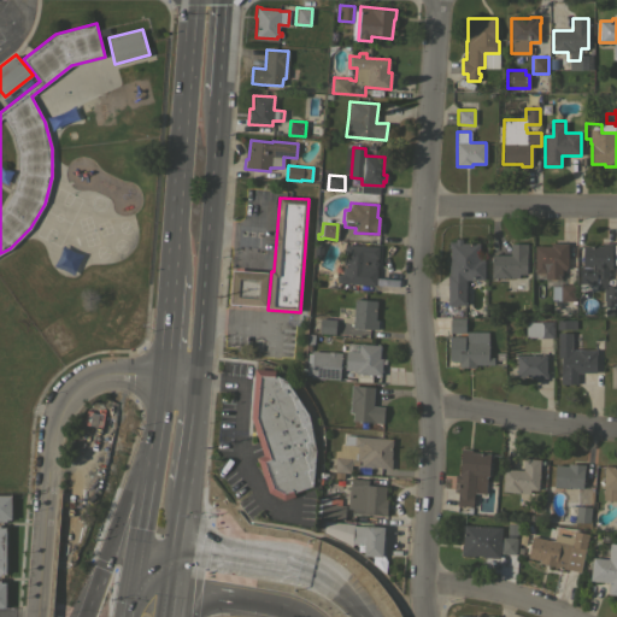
[(479,258),(485,258),(485,278),(465,278),(465,305),(447,305),(447,275),(448,275),(448,265),(450,265),(450,248),(448,248),(448,241),(454,241),(454,239),(462,239),(462,242),(479,242),(479,258)]
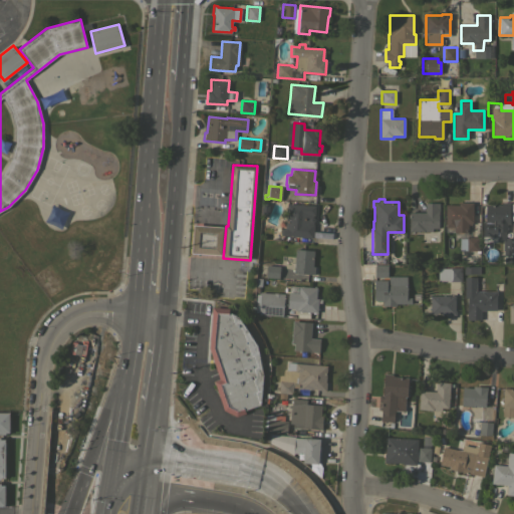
[(445,205),(459,205),(459,202),(472,202),(472,222),(471,222),(471,224),(468,224),(468,232),(454,232),(454,227),(445,227),(445,205)]
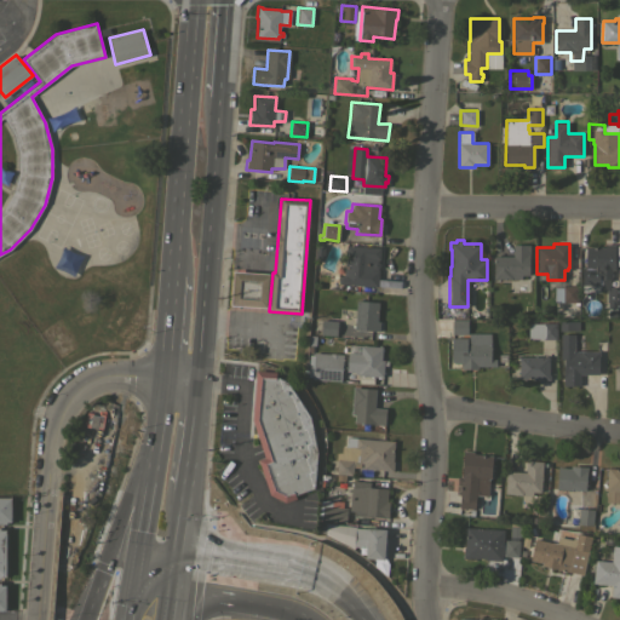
[(604,247),(604,244),(614,244),(614,269),(610,269),(610,279),(600,279),(600,285),(583,285),(583,268),(586,268),(585,247),(604,247)]
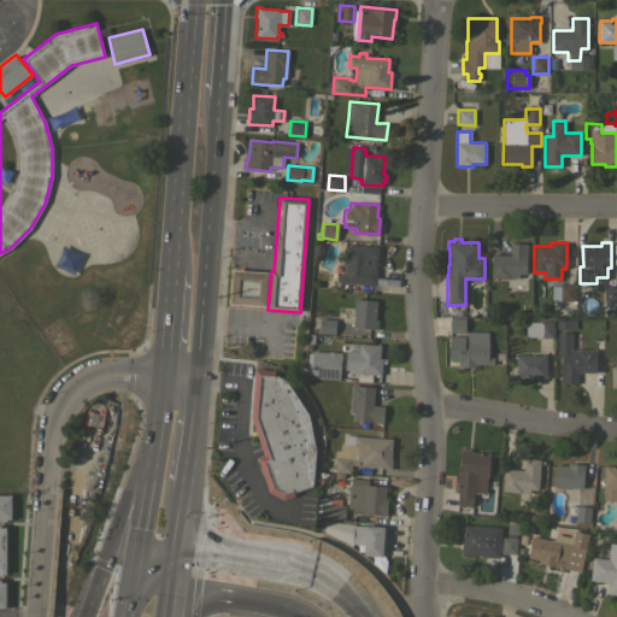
[(377,258),(376,258),(376,269),(375,285),(338,282),(336,280),(336,276),(339,274),(342,274),(344,244),(377,246),(377,258)]
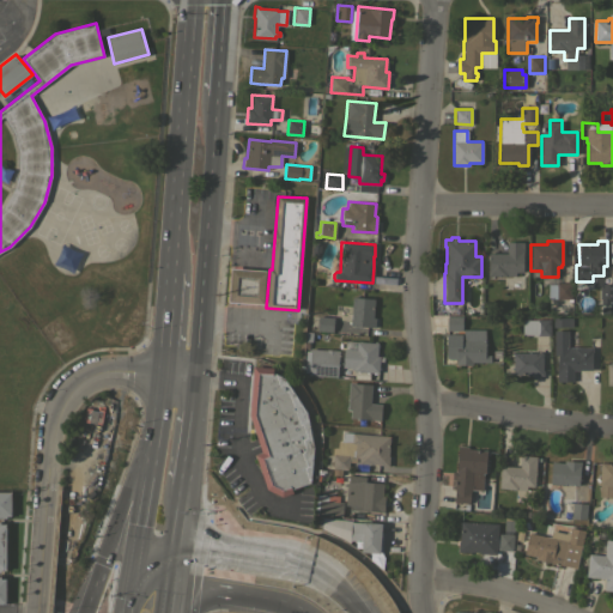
[(487,275),(489,253),(507,253),(507,242),(523,242),(522,272),(515,272),(515,275),(487,275)]
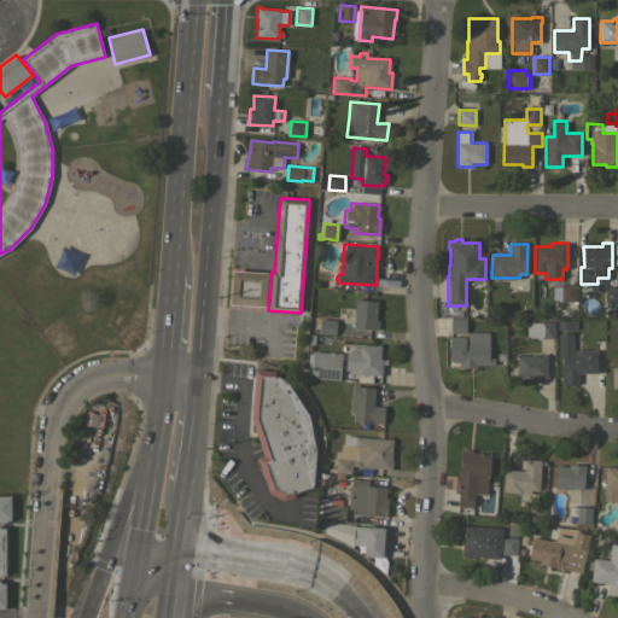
[(266,307),(229,304),(232,270),(268,273),(266,307)]
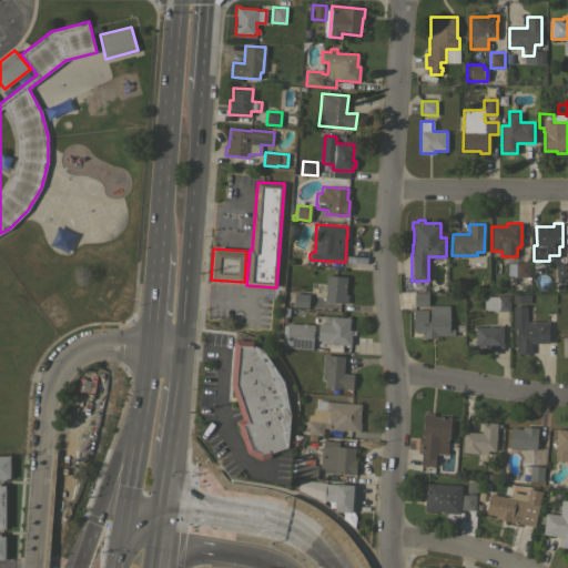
[(513,262),(529,262),(529,276),(513,276),(513,262)]
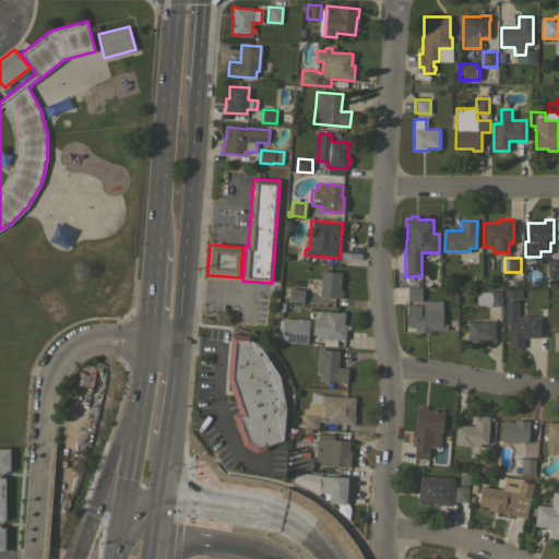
[(547,259),(558,259),(558,277),(547,277),(547,272),(546,272),(547,259)]
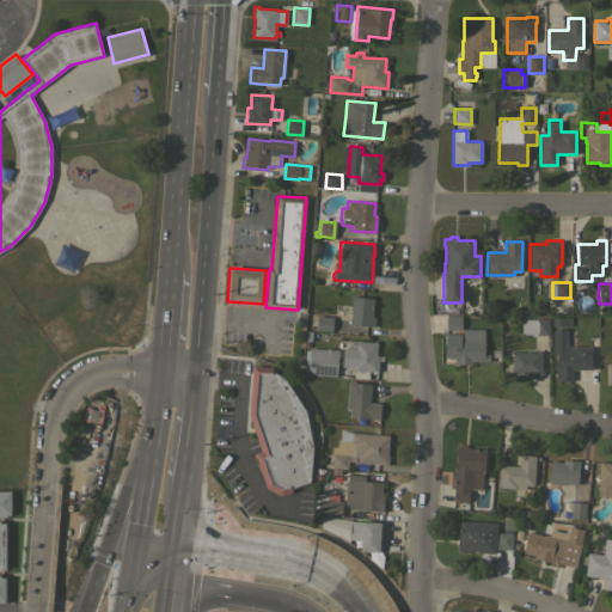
[(373,298),(372,317),(374,317),(373,328),(349,325),(352,297),(373,298)]
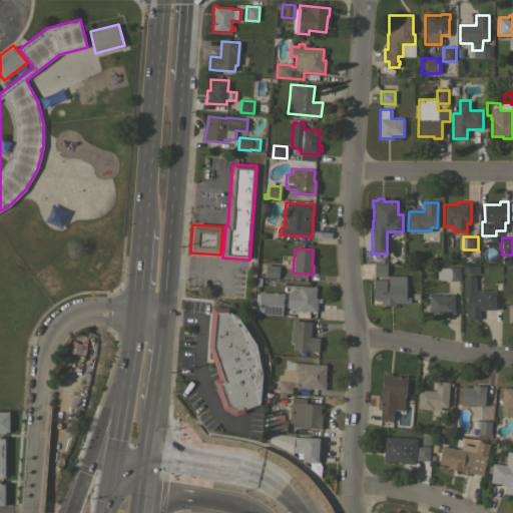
[(278,278),(265,277),(266,265),(279,266),(278,278)]
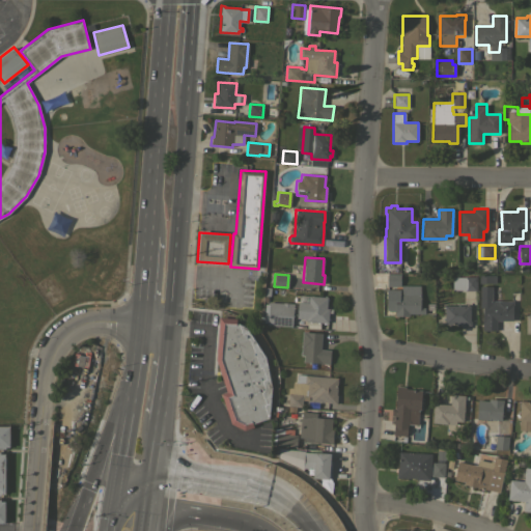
[(400,286),(387,286),(387,274),(400,274),(400,286)]
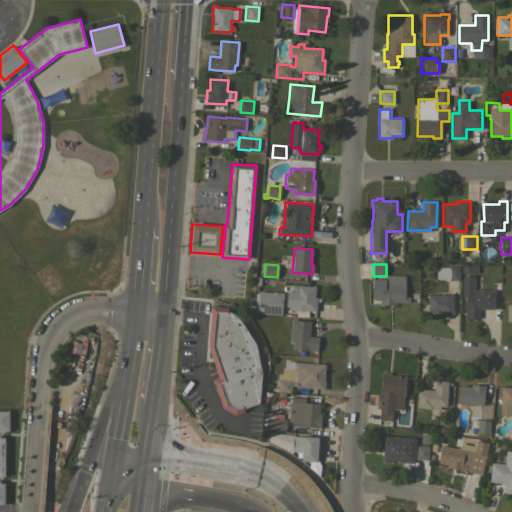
[(461,273),(461,265),(478,265),(478,273),(461,273)]
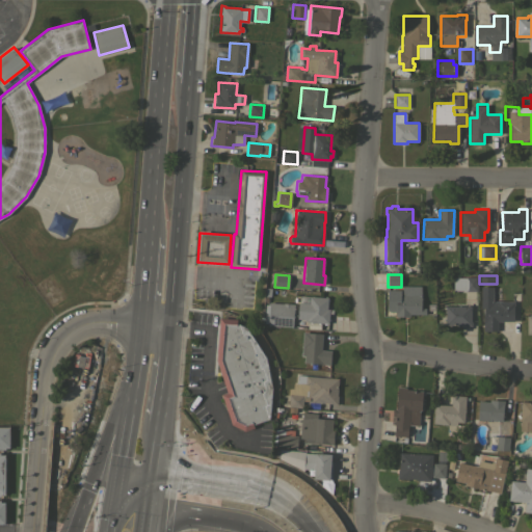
[(453,277),(466,277),(466,276),(477,276),(477,291),(466,291),(466,290),(453,290),(453,277)]
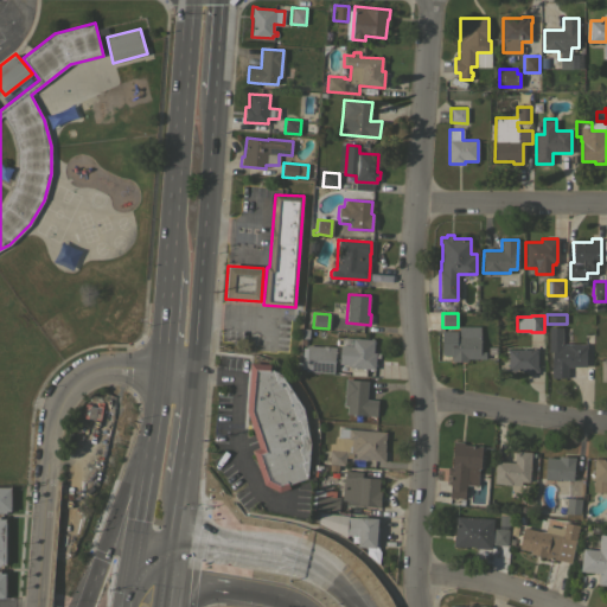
[(480,326),(480,358),(467,358),(467,362),(451,362),(451,356),(452,356),(452,334),(458,334),(458,326),(480,326)]
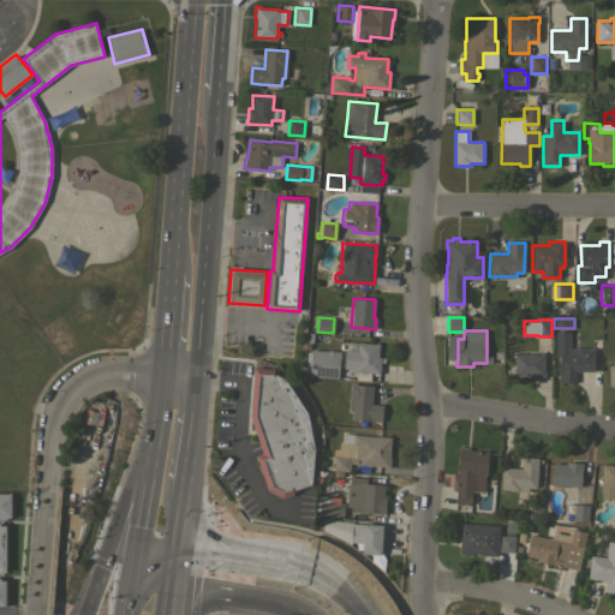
[(556,332),(569,332),(569,348),(595,348),(595,354),(593,354),(593,371),(574,371),(574,382),(559,382),(559,356),(555,356),(556,332)]
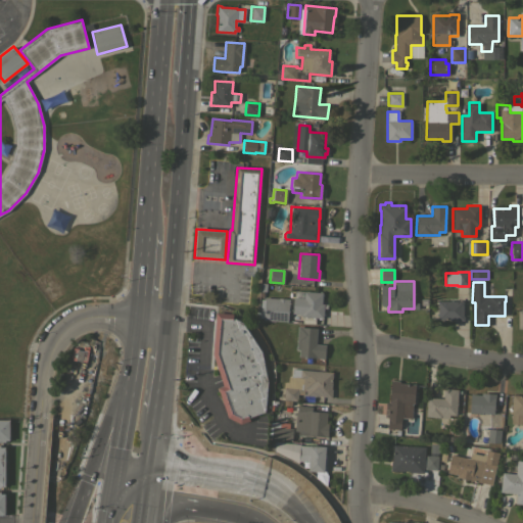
[(322,303),(324,303),(323,318),(302,317),(302,315),(298,315),(298,314),(292,313),(293,297),(294,297),(294,290),(322,292),(322,303)]
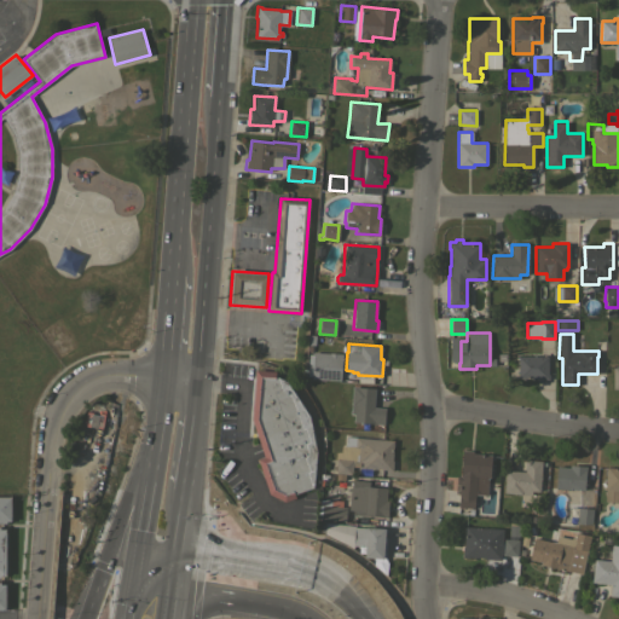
[(311,379),(311,376),(307,376),(308,354),(313,354),(313,352),(329,353),(339,353),(337,354),(341,354),(340,381),(311,379)]
